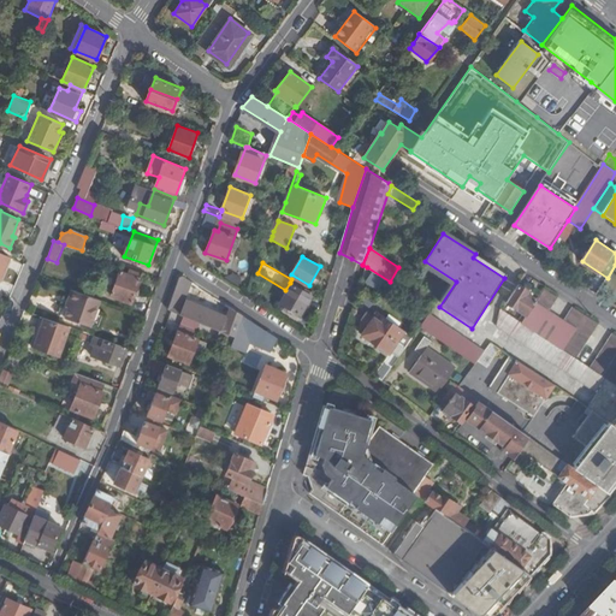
[(141,279),(143,272),(130,267),(128,274),(119,272),(118,277),(112,294),(112,295),(132,303),(136,292),(140,294),(144,280),(141,279)]
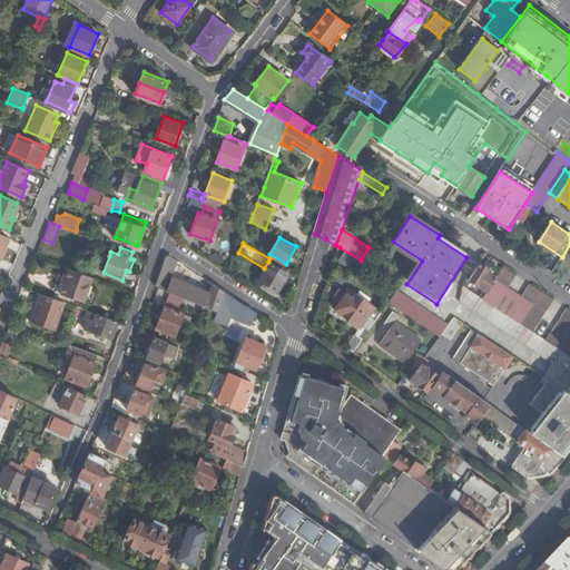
[(383,256),(369,247),(361,261),(373,271),(383,256)]
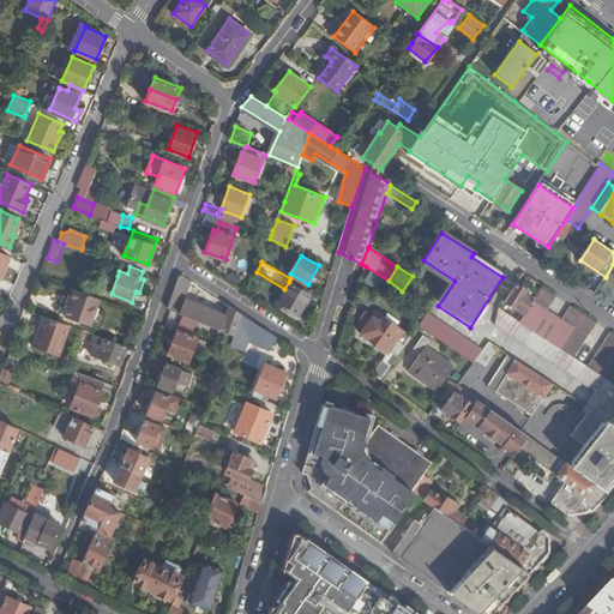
[(103,289),(112,293),(118,276),(109,272),(103,289)]
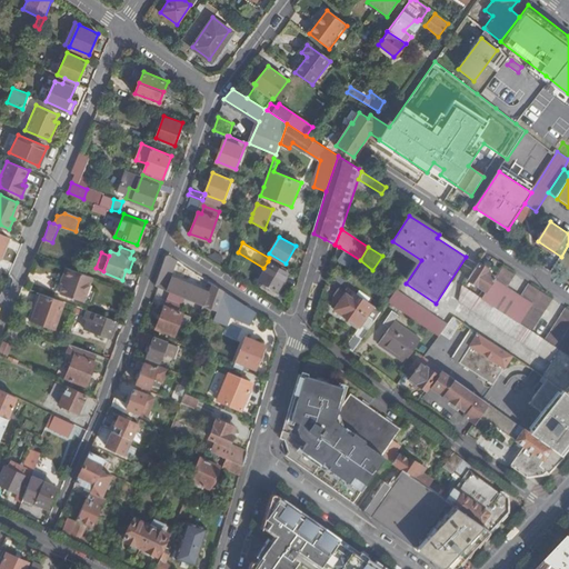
[(167,256),(155,287),(160,289),(173,258),(170,256),(167,256)]
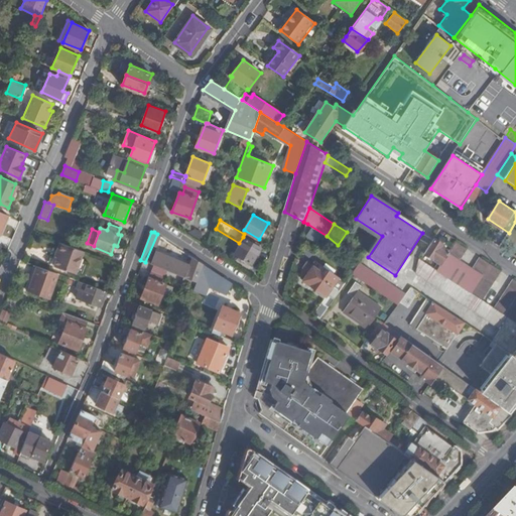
[(243,237),(239,243),(242,244),(236,254),(252,264),(261,248),(243,237)]
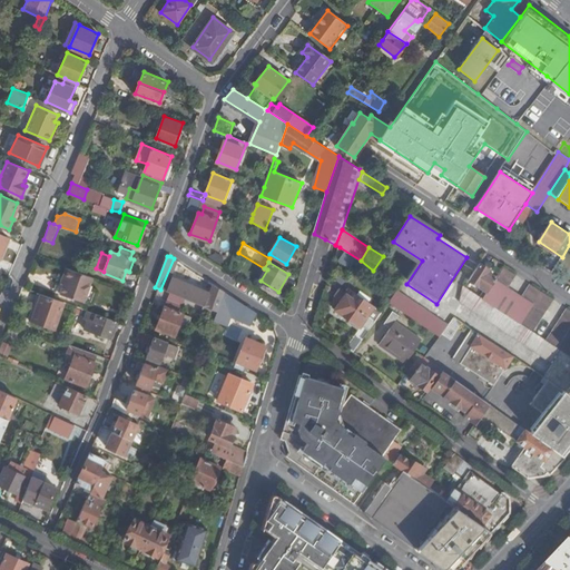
[(488,292),(497,278),(488,272),(490,268),(480,262),(470,279),(488,292)]
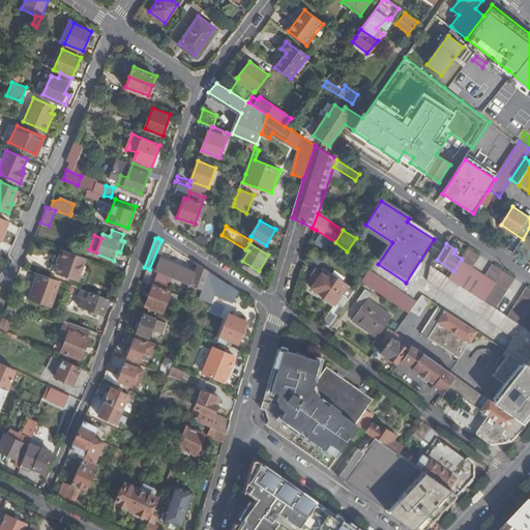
[(82,269),(86,257),(61,247),(57,261),(59,261),(55,273),(78,281),(78,280),(82,269)]
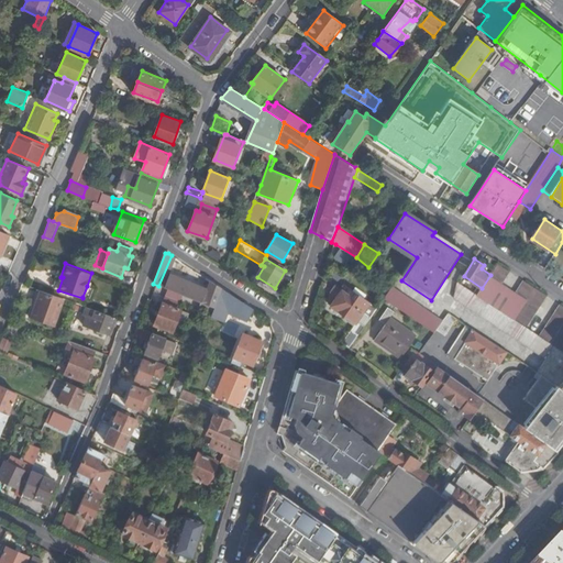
[(510,271),(498,263),(490,275),(482,288),(477,295),(526,327),(548,294),(525,279),(515,294),(500,284),(510,271)]
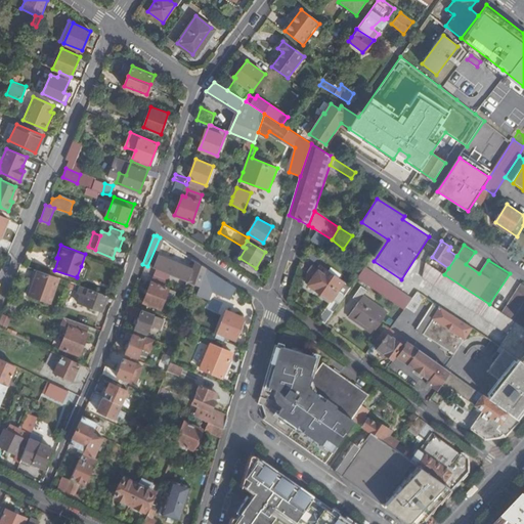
[(200,286),(207,267),(195,261),(193,269),(159,255),(154,268),(186,281),(200,286)]
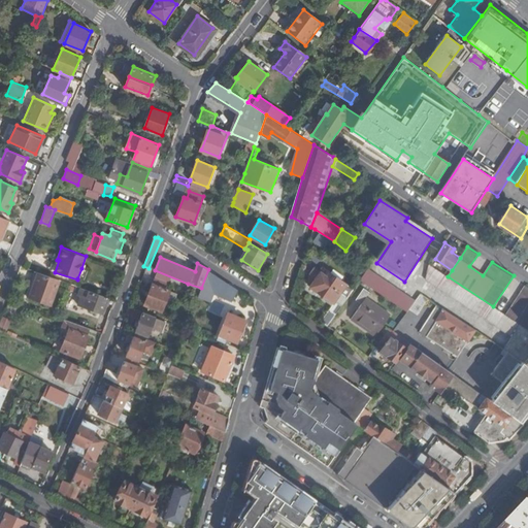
[(59,260),(57,260),(55,263),(51,261),(47,270),(55,272),(59,260)]
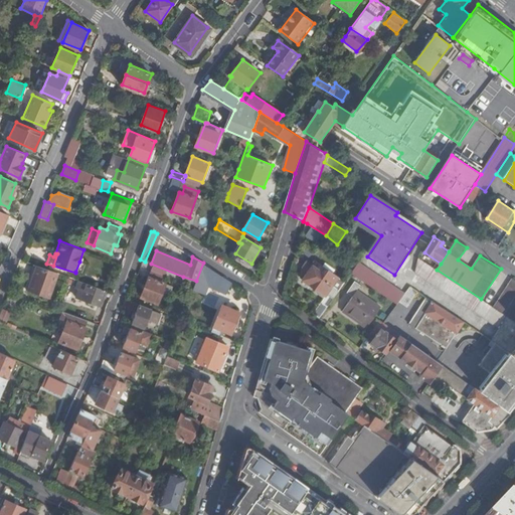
[(514,321),(494,307),(481,299),(437,270),(420,259),(417,274),(501,329),(492,342),(514,357),(514,321)]
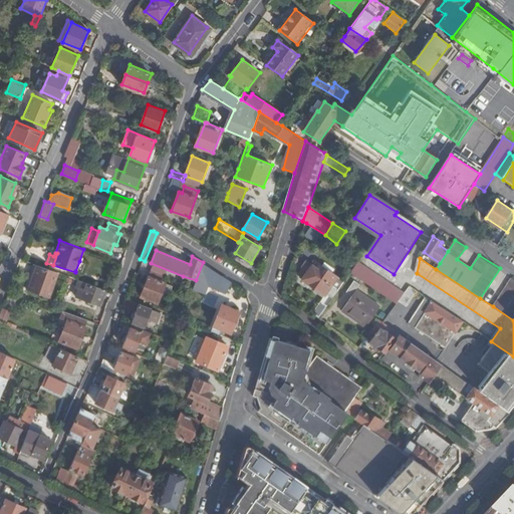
[(85,264),(79,261),(75,271),(82,273),(85,264)]
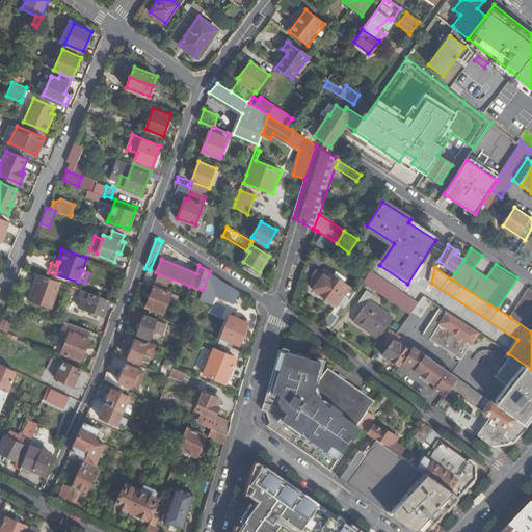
[(411,314),(420,303),(372,270),(365,281),(411,314)]
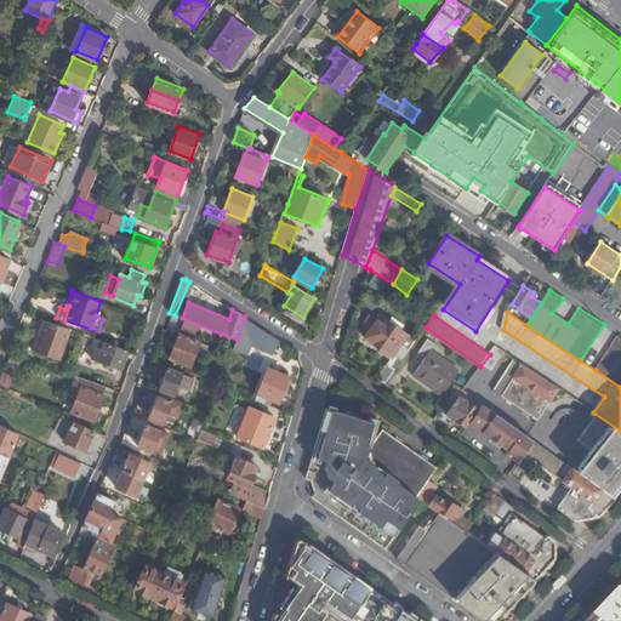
[(277,351),(280,341),(245,317),(237,339),(233,348),(232,351),(248,355),(252,346),(272,353),(277,351)]
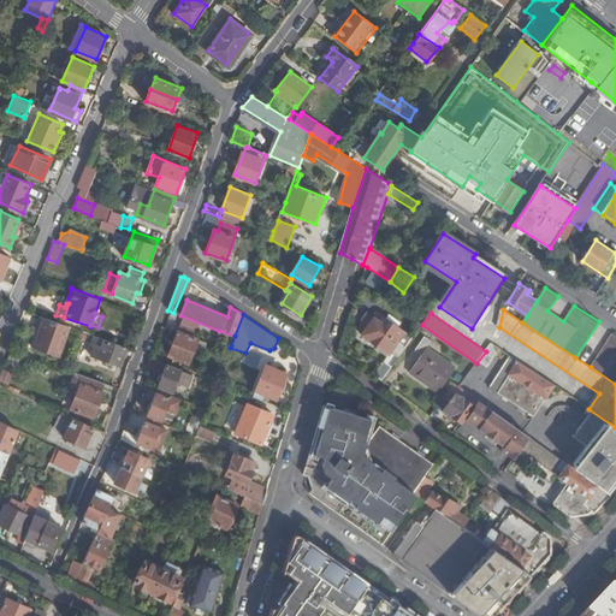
[(59,355),(70,326),(45,318),(34,347),(59,355)]
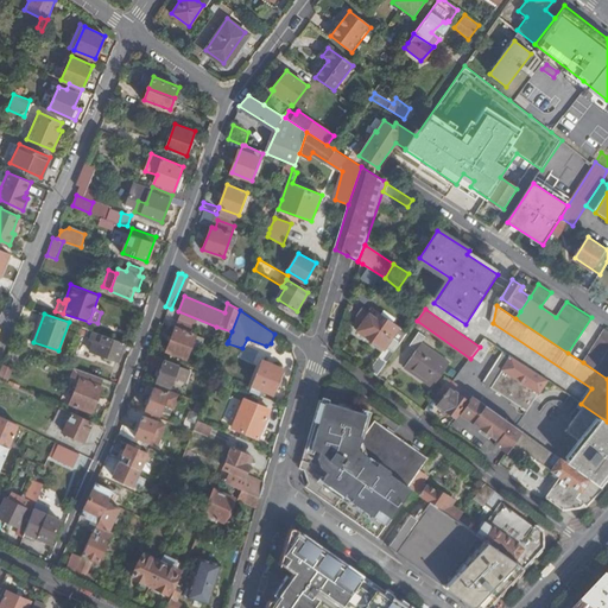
[(400,344),(359,316),(356,323),(361,327),(359,330),(379,344),(377,348),(384,353),(386,349),(390,352),(384,360),(380,358),(371,371),(378,375),(400,344)]
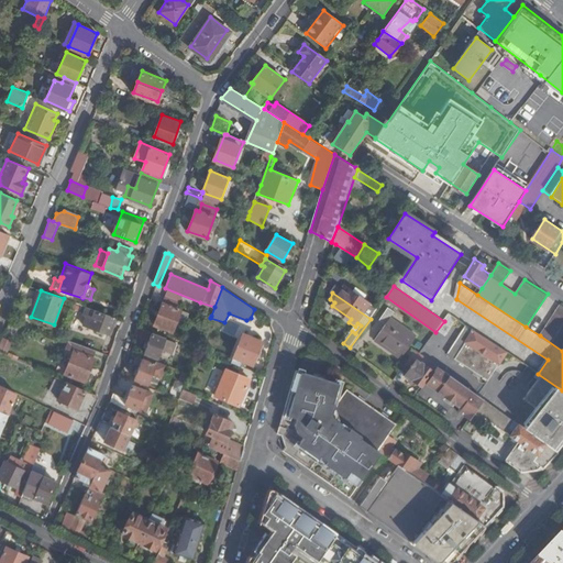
[(173,332),(180,310),(162,302),(154,324),(173,332)]
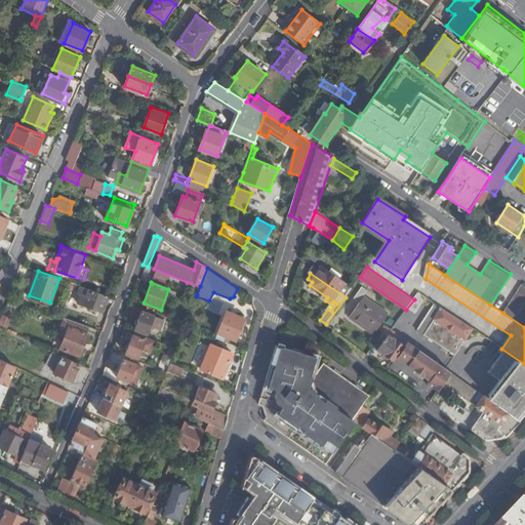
[(184,290),(197,294),(200,286),(187,282),(184,290)]
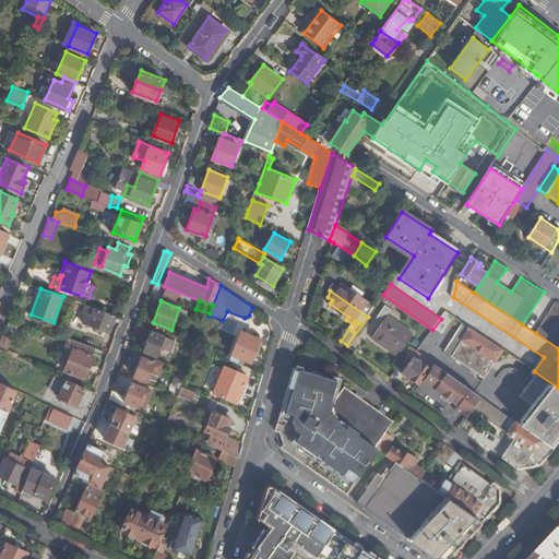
[(558,348),(558,347),(558,301),(536,333),(558,348)]
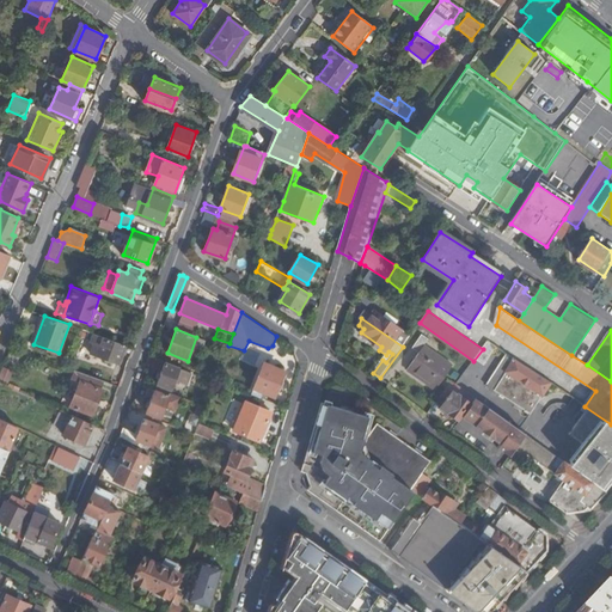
[(89,336),(103,341),(104,336),(91,331),(89,336)]
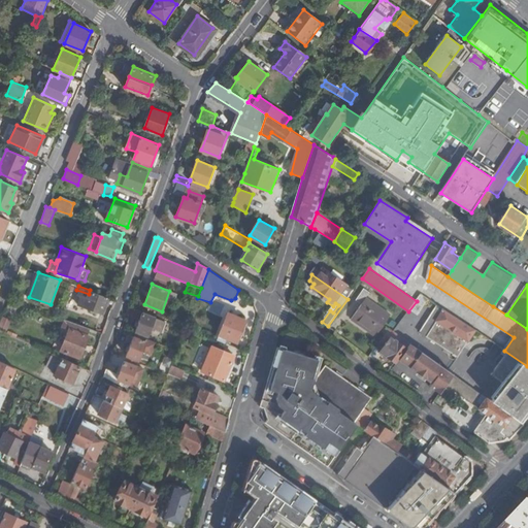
[(109,303),(111,297),(90,290),(89,294),(84,305),(102,312),(106,303),(109,303)]
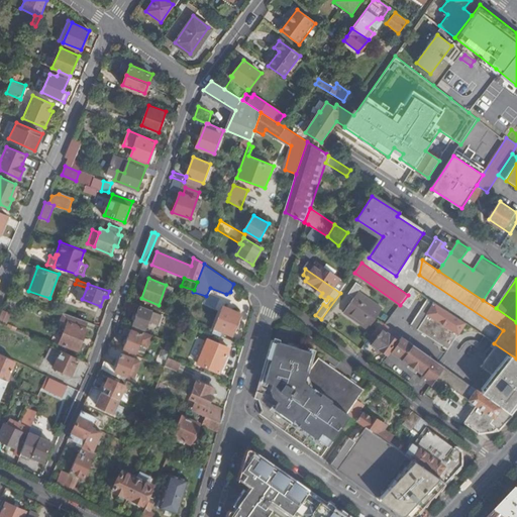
[(359,293),(363,288),(356,284),(349,295),(354,299),(345,313),(369,330),(383,309),(359,293)]
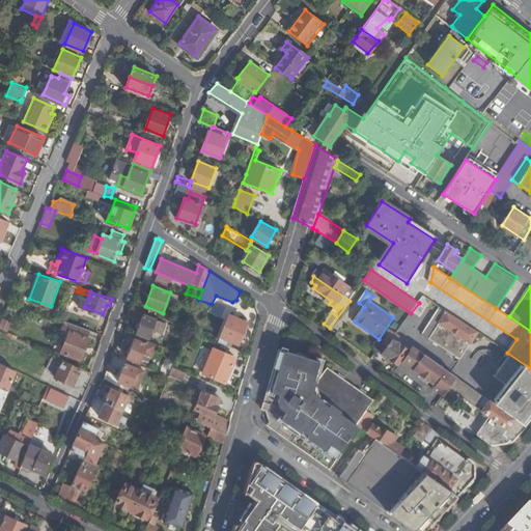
[(222,316),(225,305),(214,302),(211,314),(222,316)]
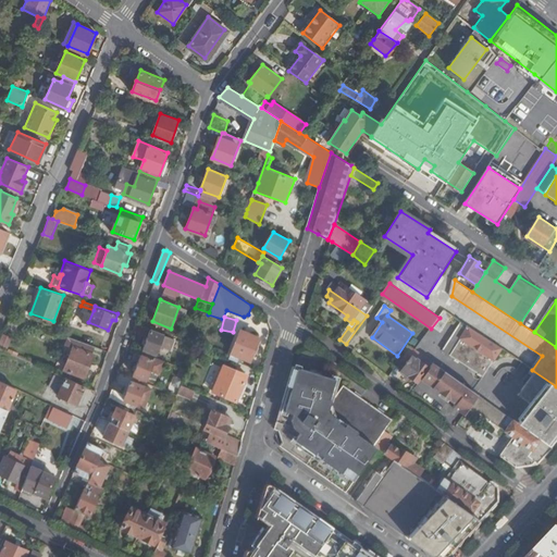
[(443,348),(449,353),(483,375),(502,348),(462,320),(443,348)]
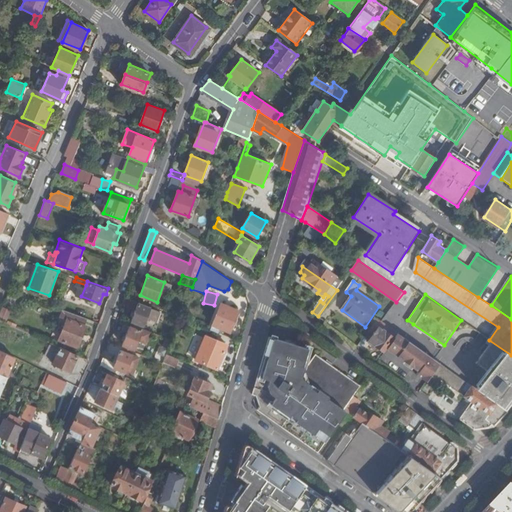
[(135,307),(137,299),(126,295),(123,303),(135,307)]
